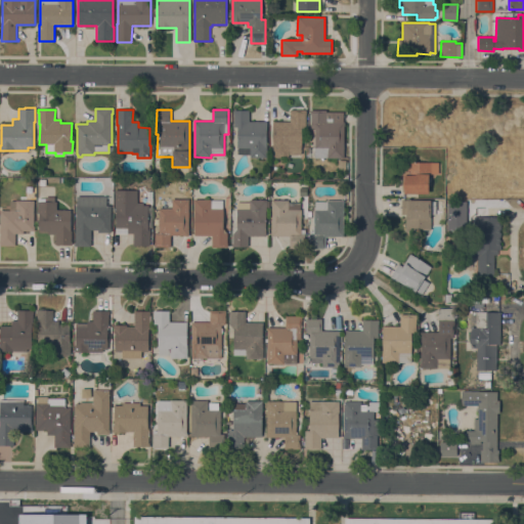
[(290,110),(306,110),(306,115),(306,129),(301,129),(301,155),(289,155),(289,158),(272,158),(272,122),(290,122),(290,110)]
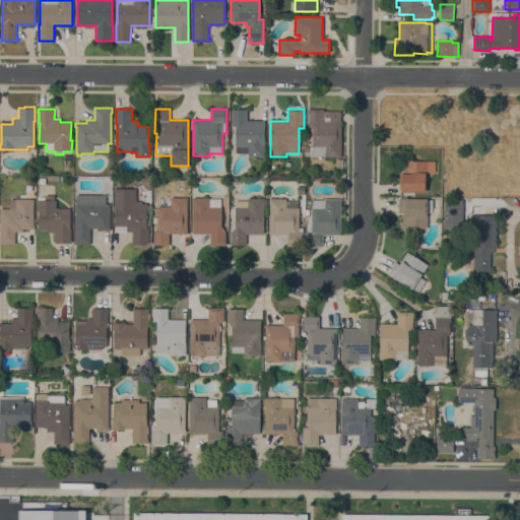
[(247,121),(265,121),(265,156),(236,156),(236,126),(232,126),(232,110),(247,110),(247,121)]
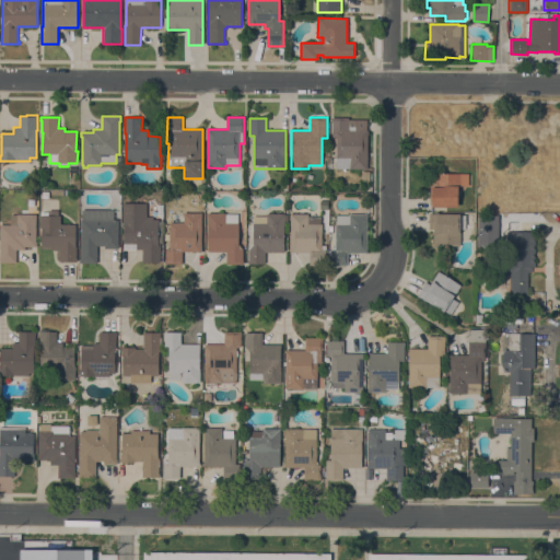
[(366,130),(369,130),(369,135),(368,135),(368,168),(336,168),(336,137),(333,137),(333,133),(331,133),(331,123),(331,118),(349,118),(349,119),(366,120),(366,130)]
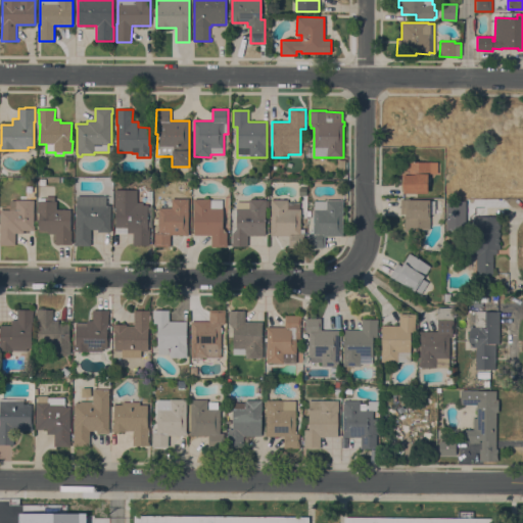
[(406,171),(406,161),(437,162),(437,174),(430,174),(430,176),(428,176),(428,193),(403,193),(403,191),(401,191),(401,171),(406,171)]
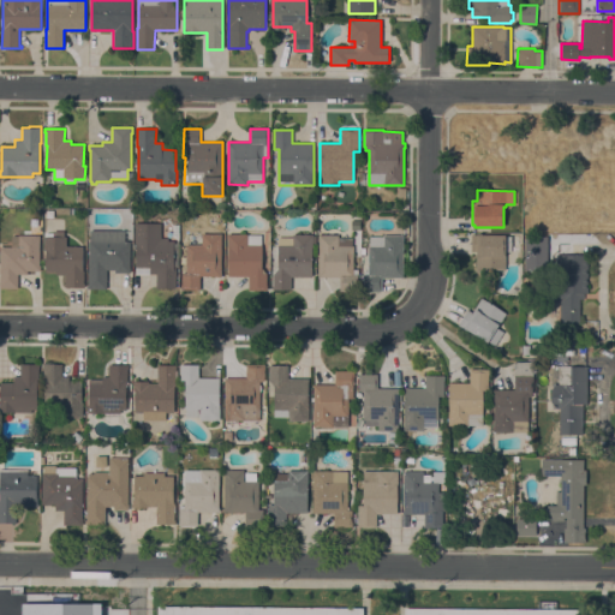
[(177,288),(156,288),(156,274),(150,274),(150,275),(136,274),(136,244),(135,244),(135,222),(161,224),(161,238),(168,238),(168,240),(174,240),(174,243),(177,243),(177,239),(173,236),(173,225),(178,225),(178,267),(177,267),(177,288)]
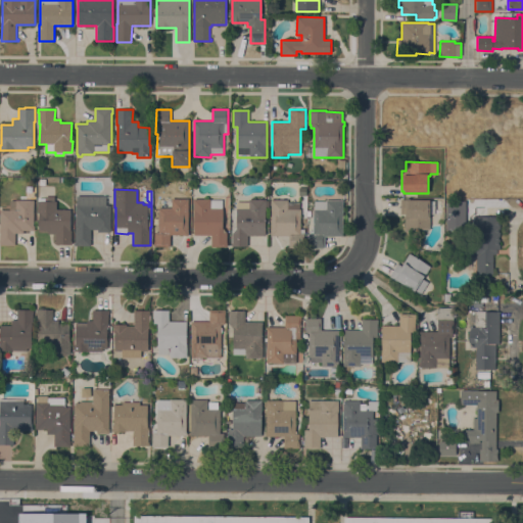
[(70,209),(70,230),(72,230),(72,241),(72,244),(56,244),(56,234),(48,234),(48,231),(39,231),(39,212),(38,212),(38,201),(45,201),(45,196),(54,196),(54,201),(56,201),(56,209),(70,209)]
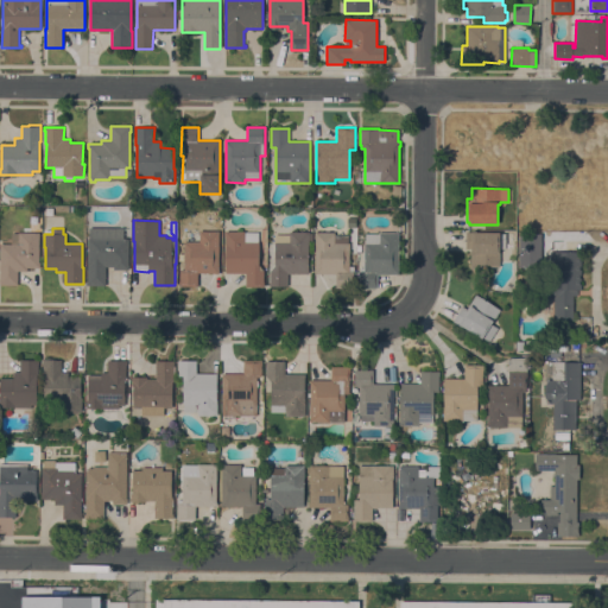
[(220,232),(219,270),(220,270),(220,273),(198,273),(198,287),(179,286),(179,282),(179,270),(181,270),(181,266),(184,266),(185,242),(187,230),(220,232)]
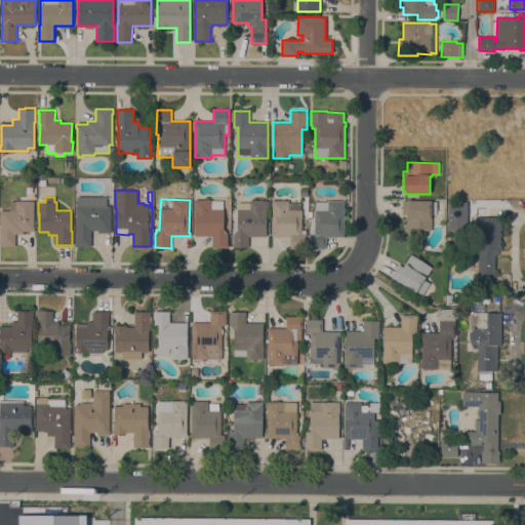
[(224,200),(223,209),(224,209),(224,234),(228,234),(228,248),(211,247),(212,236),(195,236),(195,211),(195,200),(224,200)]
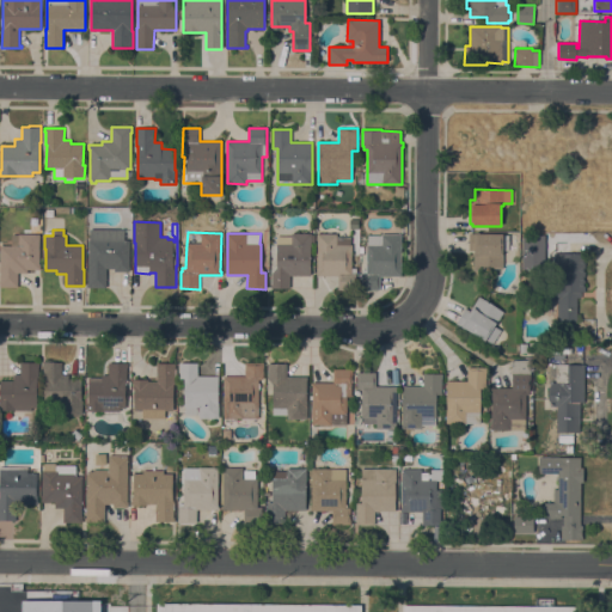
[(311,248),(310,276),(289,276),(289,288),(271,288),(271,285),(271,273),(276,268),(277,237),(292,237),(292,233),(311,233),(311,248)]
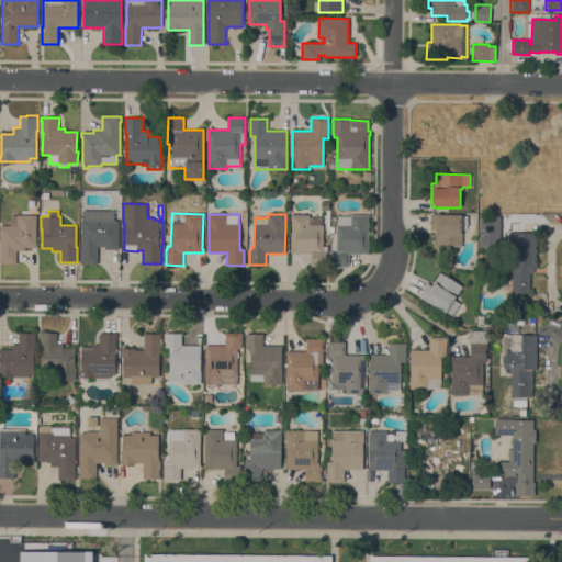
[(323,250),(327,250),(327,267),(311,267),(311,254),(291,254),(291,249),(291,215),(310,214),(310,217),(322,217),(322,225),(323,224),(323,250)]
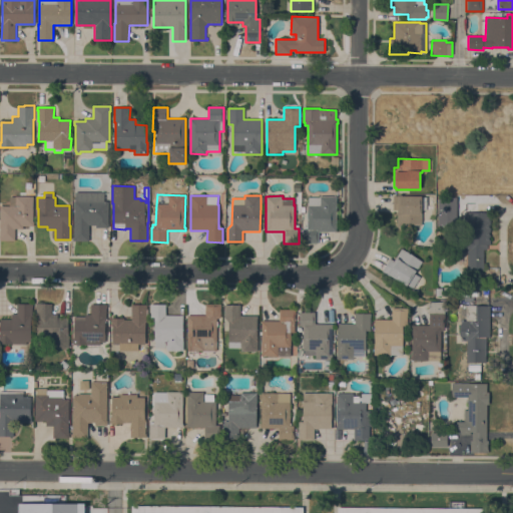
[(403,195),(403,196),(422,196),(422,197),(427,197),(427,210),(422,210),(422,225),(407,225),(407,227),(397,226),(397,210),(393,210),(393,195),(403,195)]
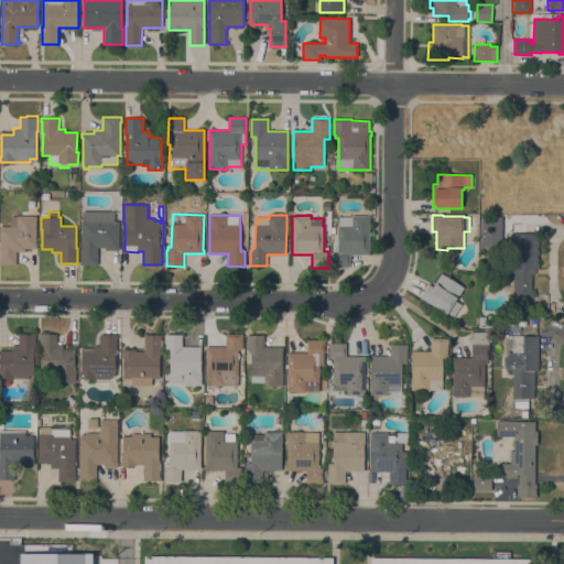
[(36,243),(38,243),(38,248),(25,248),(25,251),(17,251),(17,264),(0,264),(0,226),(12,226),(12,216),(36,216),(36,243)]
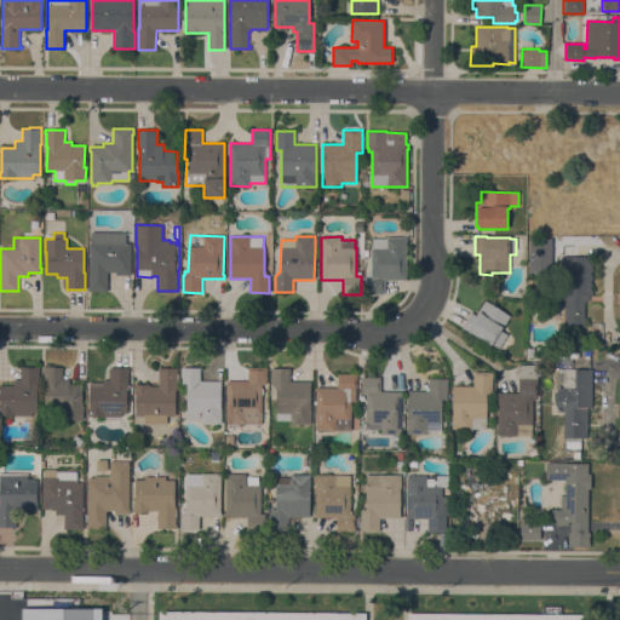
[(406,281),(385,280),(385,294),(366,294),(366,288),(367,288),(367,276),(371,276),(372,248),(373,248),(373,239),(386,239),(386,237),(407,237),(406,281)]
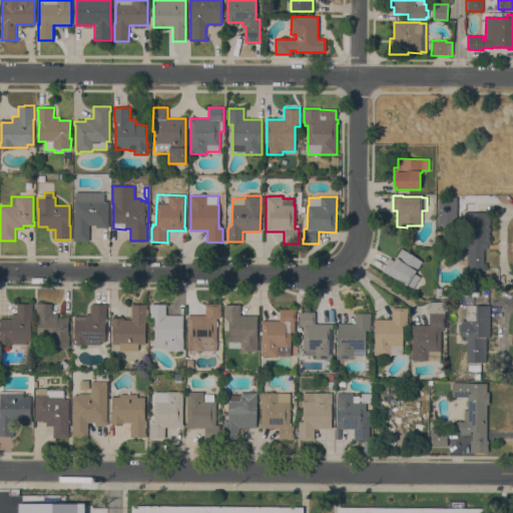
[(108,227),(96,227),(96,224),(89,224),(89,241),(73,241),(73,236),(74,236),(74,200),(83,200),(83,201),(99,201),(99,200),(109,200),(108,227)]
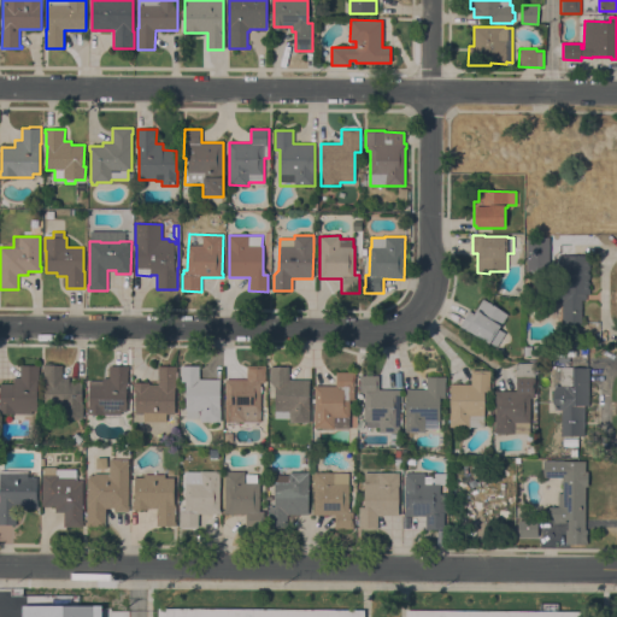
[(591,254),(591,262),(588,262),(588,265),(591,265),(591,271),(588,271),(588,274),(591,274),(591,280),(588,280),(588,282),(591,282),(591,286),(588,286),(588,288),(589,288),(589,294),(586,294),(586,300),(581,300),(581,324),(562,324),(562,304),(545,304),(545,282),(558,282),(558,254),(591,254)]
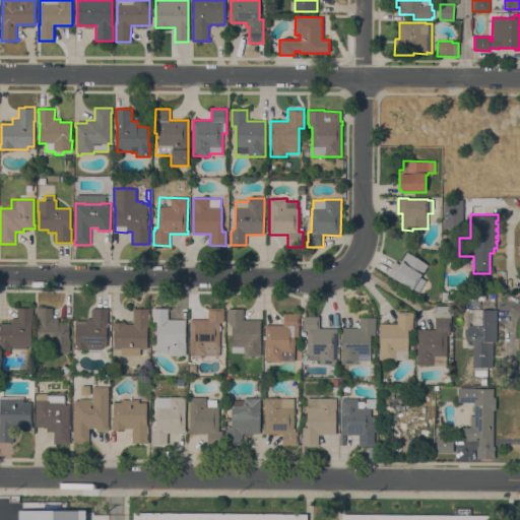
[(420,277),(426,281),(418,293),(412,288),(412,289),(396,279),(396,280),(387,275),(395,262),(399,264),(407,252),(428,265),(420,277)]
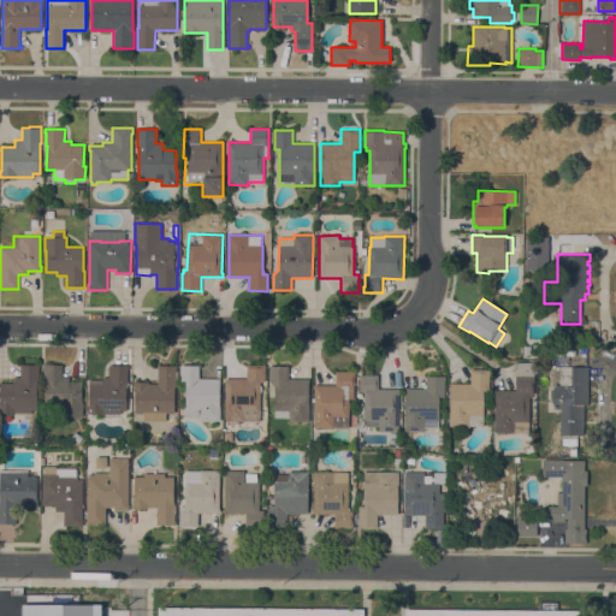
[(515,362),(534,362),(533,383),(533,395),(532,395),(532,397),(529,397),(528,433),(495,433),(495,395),(493,395),(493,390),(515,391),(515,362)]
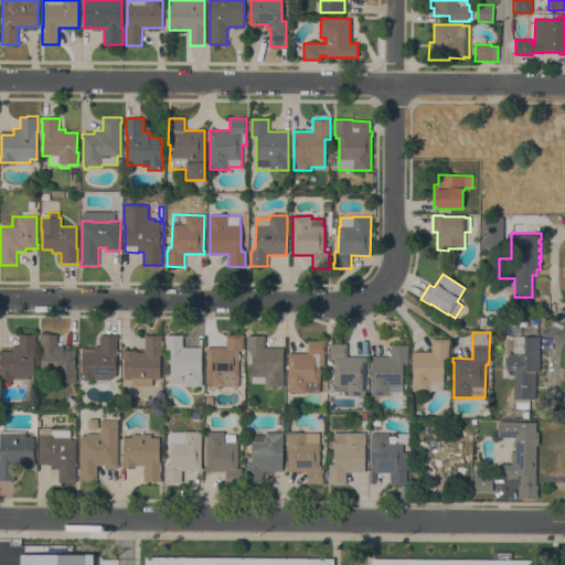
[(75,369),(76,369),(76,382),(74,382),(74,384),(56,384),(56,373),(41,373),(41,348),(40,348),(40,333),(52,333),(52,334),(57,334),(57,345),(64,345),(64,350),(75,350),(75,369)]
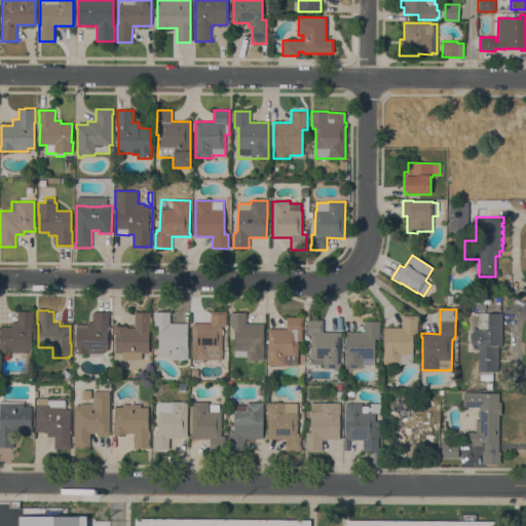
[(33,312),(33,325),(32,325),(31,353),(0,352),(0,327),(11,328),(11,322),(17,322),(17,311),(33,312)]
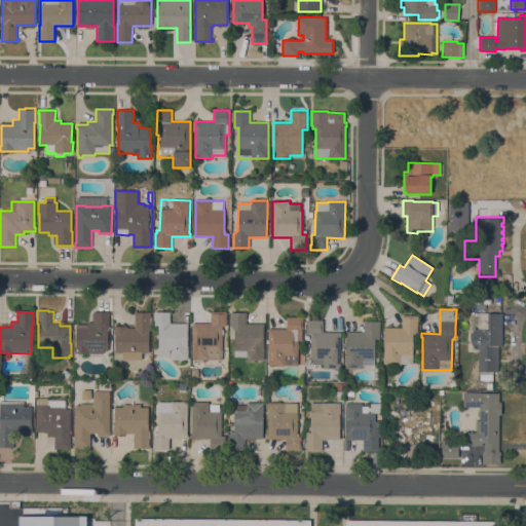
[(222,360),(192,360),(192,327),(192,324),(211,324),(211,311),(227,311),(227,316),(226,316),(226,326),(222,326),(222,350),(222,360)]
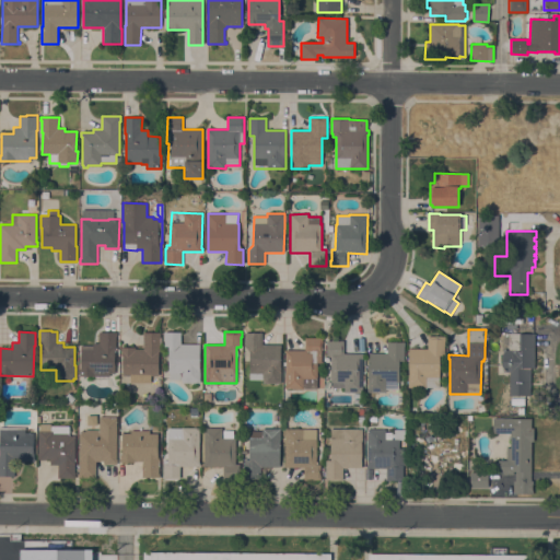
[(93,342),(100,343),(100,333),(117,333),(117,336),(116,336),(116,348),(115,348),(115,357),(117,357),(117,363),(115,363),(115,374),(109,374),(109,376),(79,375),(80,369),(81,345),(93,346),(93,342)]
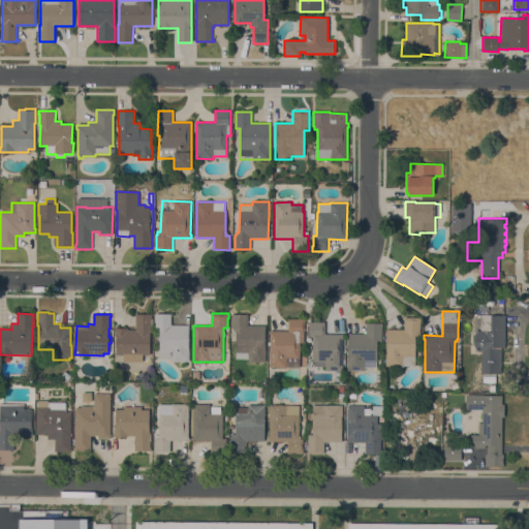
[(151,314),(151,333),(150,333),(150,355),(142,355),(142,358),(124,358),(124,354),(116,354),(116,336),(115,336),(115,328),(128,328),(128,330),(135,330),(135,314),(151,314)]
